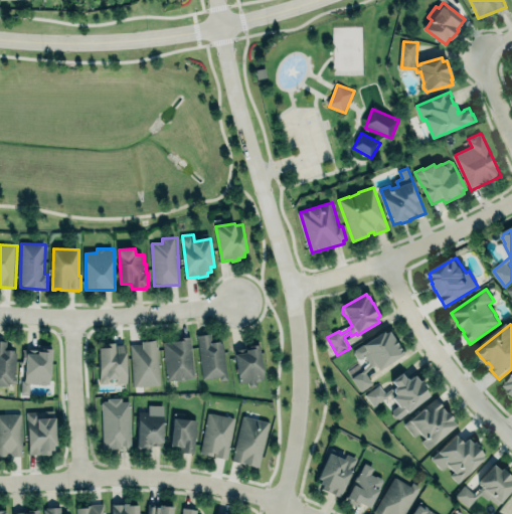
[(390,331),(404,354),(379,370),(377,366),(374,366),(366,373),(374,383),(363,391),(354,378),(363,372),(370,364),(366,356),(362,358),(359,357),(356,354),(356,350),(384,332),(386,333),(390,331)]
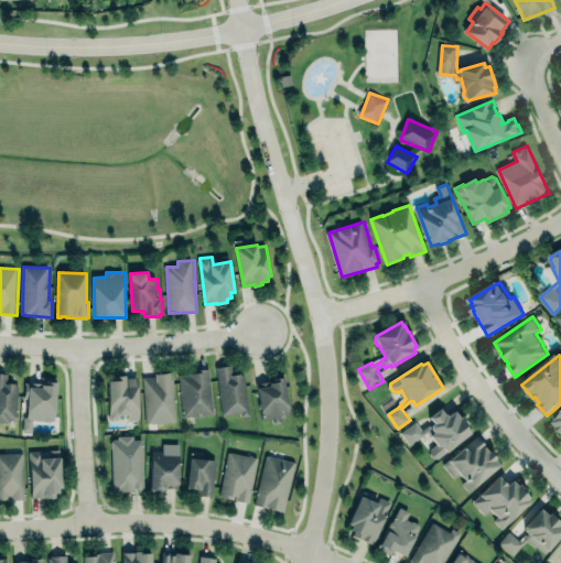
[(218,368),(223,418),(250,415),(247,375),(234,376),(233,367),(218,368)]
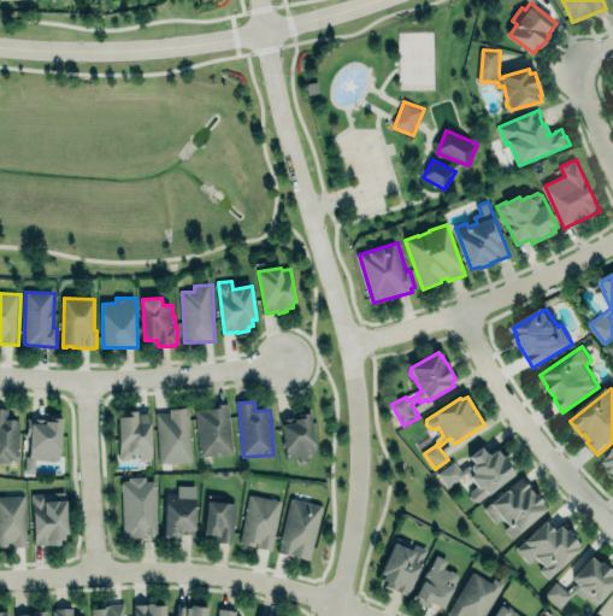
[(198,408),(200,457),(234,455),(231,406),(198,408)]
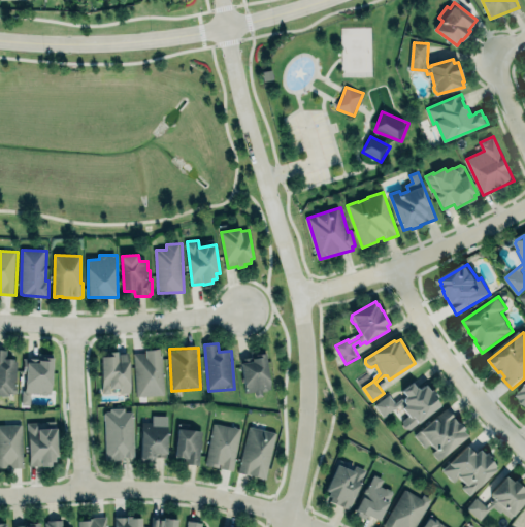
[(146,350),(160,349),(160,352),(163,352),(166,395),(137,397),(135,354),(146,353),(146,350)]
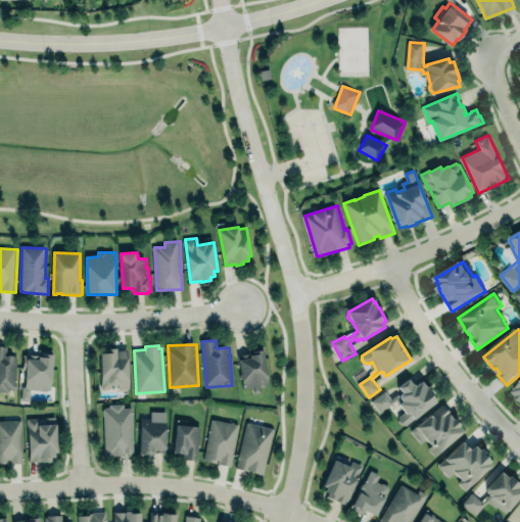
[(8,346),(0,346),(0,391),(17,392),(18,357),(8,357),(8,346)]
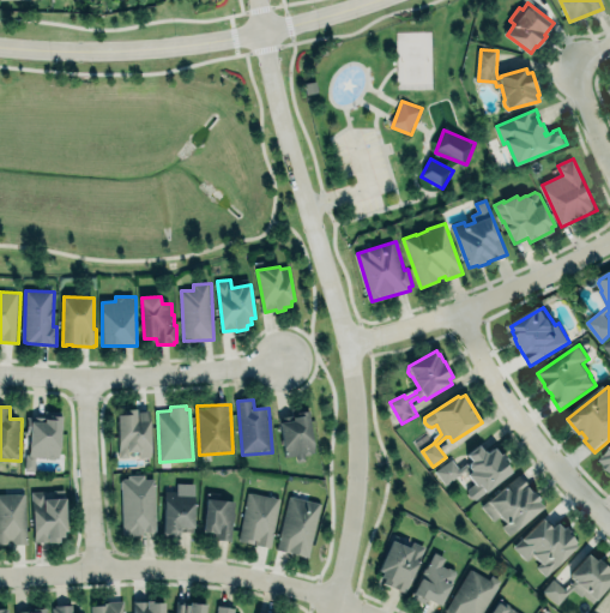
[(150,409),(153,457),(140,457),(140,451),(130,452),(131,457),(121,457),(119,415),(125,415),(125,409),(138,409),(138,410),(150,409)]
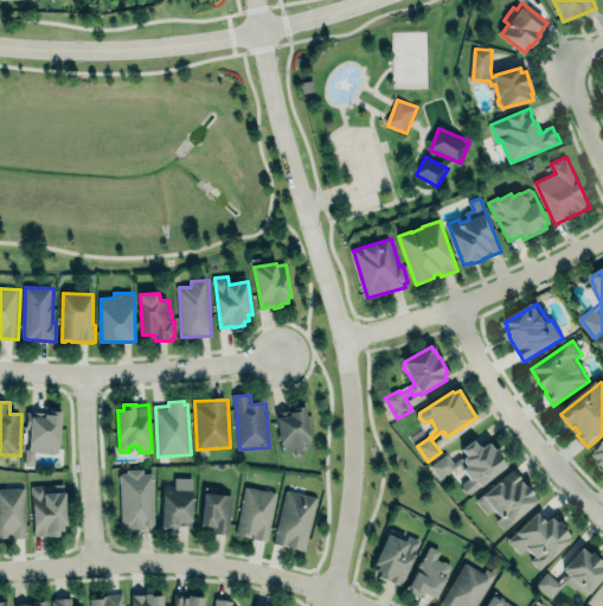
[(46,407),(63,407),(61,453),(57,453),(56,454),(51,454),(50,453),(38,452),(37,466),(26,465),(27,448),(31,448),(32,429),(29,428),(29,412),(46,413),(46,407)]
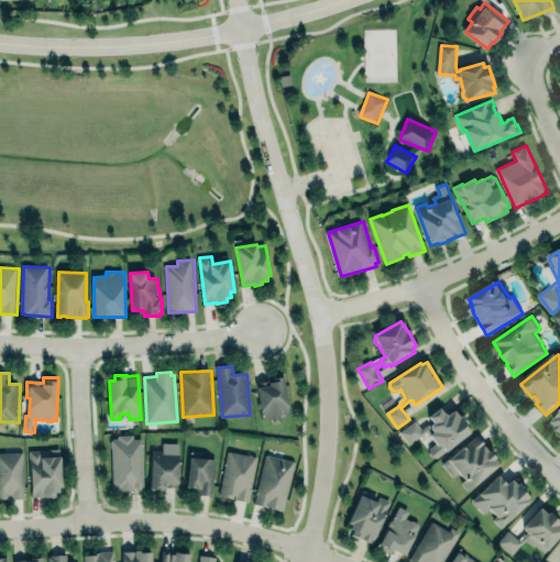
[(284,377),(257,382),(264,420),(272,419),(273,422),(292,419),(284,377)]
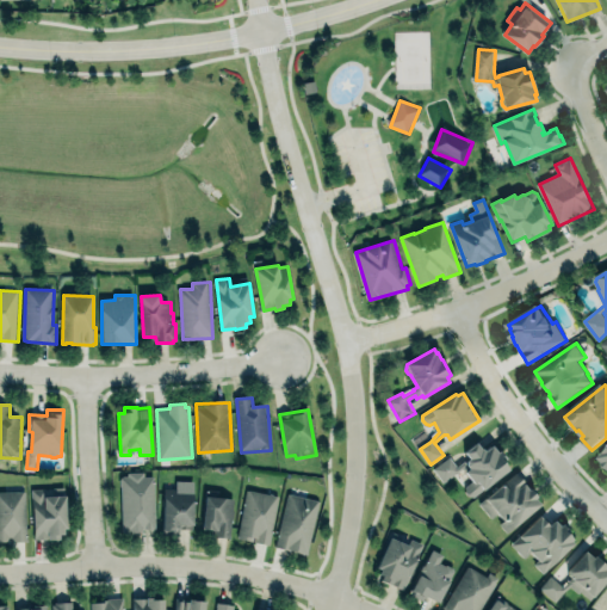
[(472,499),(512,470),(494,445),(484,453),(478,443),(465,453),(470,460),(459,468),(451,457),(435,469),(445,484),(465,469),(475,482),(465,490),(472,499)]
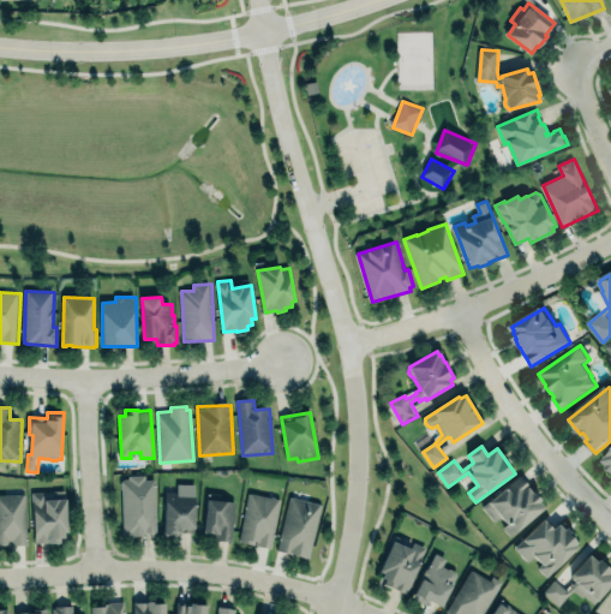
[(123,480),(131,480),(130,476),(147,476),(147,480),(157,480),(159,534),(145,534),(145,536),(130,537),(130,536),(125,536),(124,490),(123,489),(123,480)]
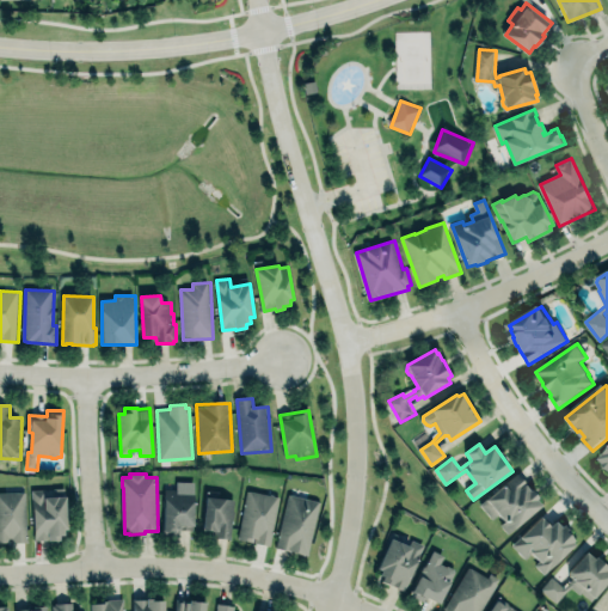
[(519,474),(527,482),(522,486),(523,487),(527,484),(532,490),(533,490),(540,498),(538,500),(544,506),(510,535),(503,525),(507,523),(501,514),(495,520),(481,505),(519,474)]
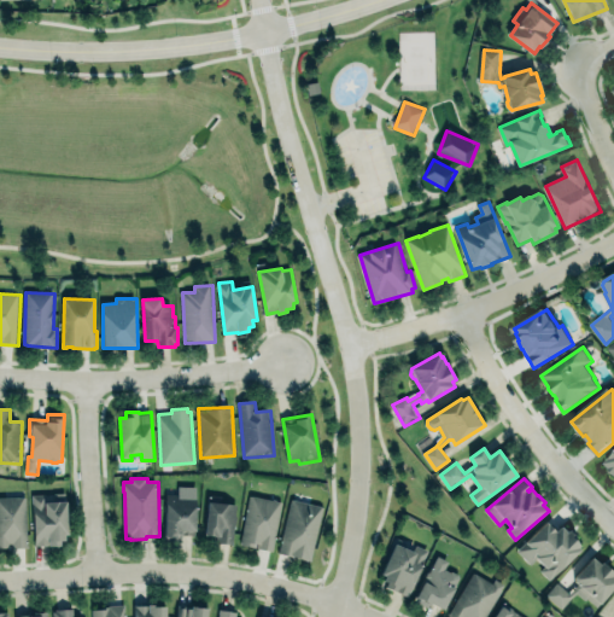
[(169,488),(197,489),(197,495),(198,495),(197,531),(196,531),(196,536),(182,535),(182,534),(177,534),(177,537),(165,537),(167,504),(168,504),(168,494),(169,494),(169,488)]
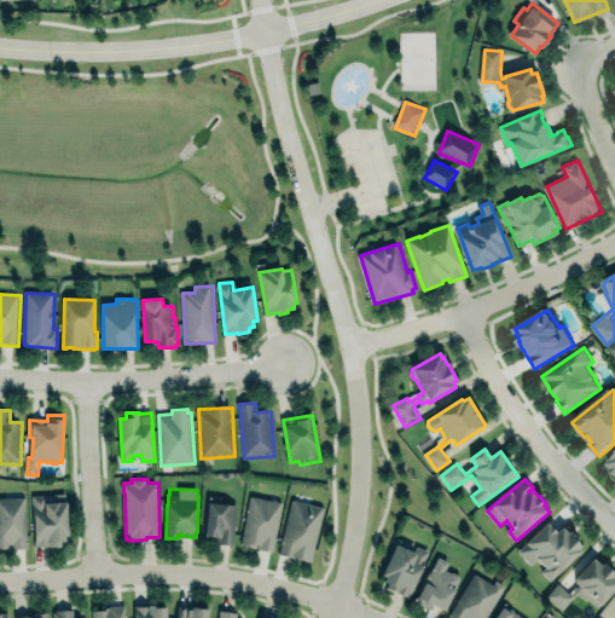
[(36,547),(50,547),(50,548),(63,547),(62,542),(67,542),(67,536),(70,536),(70,533),(69,533),(68,504),(69,504),(68,502),(48,503),(48,495),(34,496),(36,547)]
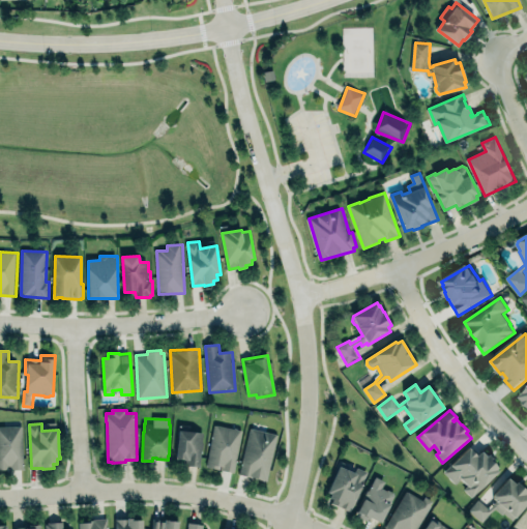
[(215,424),(244,430),(236,473),(223,470),(224,467),(220,466),(220,469),(207,467),(215,424)]
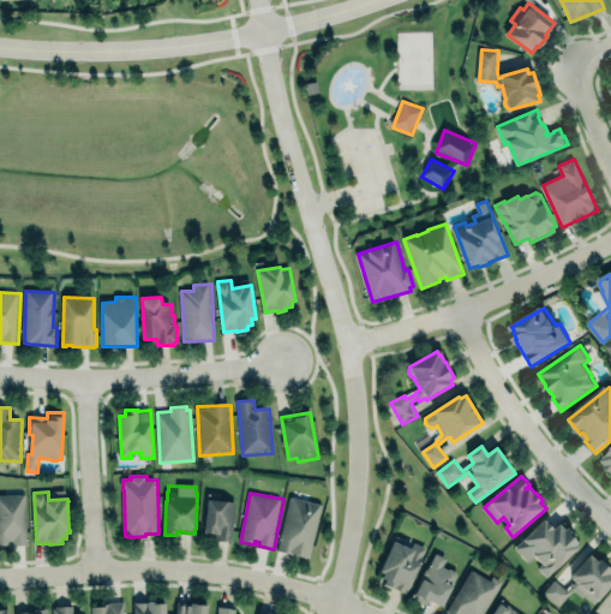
[(0,546),(11,546),(11,541),(13,541),(13,546),(30,546),(28,495),(0,495),(0,546)]
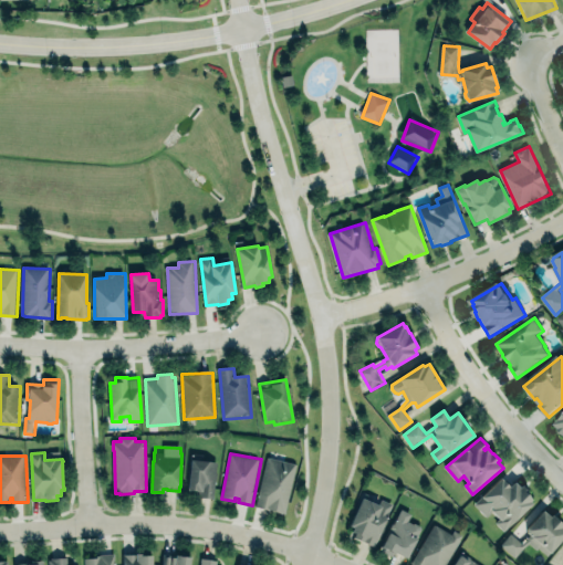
[(285,514),(299,464),(269,457),(256,508),(283,514),(283,513),(285,514)]
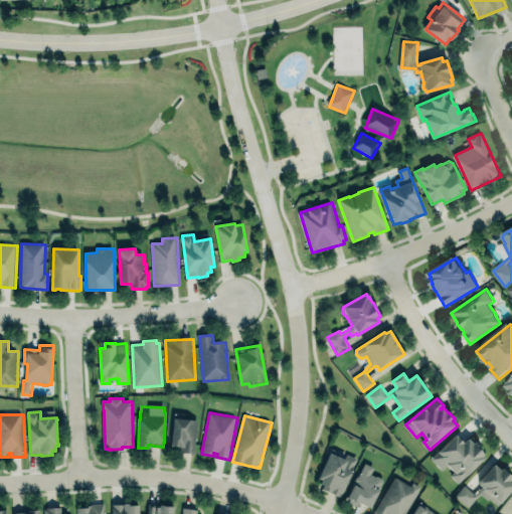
[(196,455),(197,420),(174,419),(172,447),(182,447),(182,454),(196,455)]
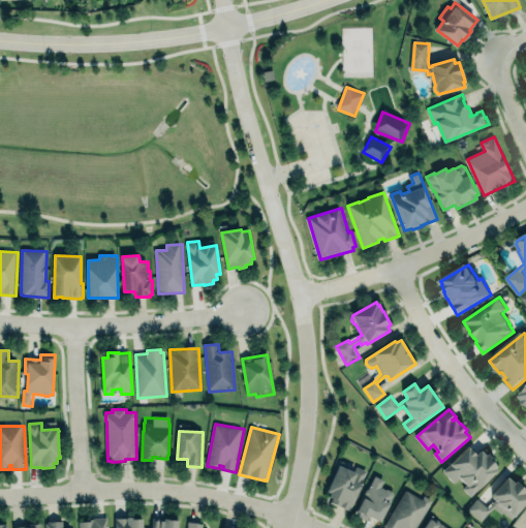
[(443,470),(470,446),(476,455),(483,451),(500,470),(474,496),(471,498),(443,470)]
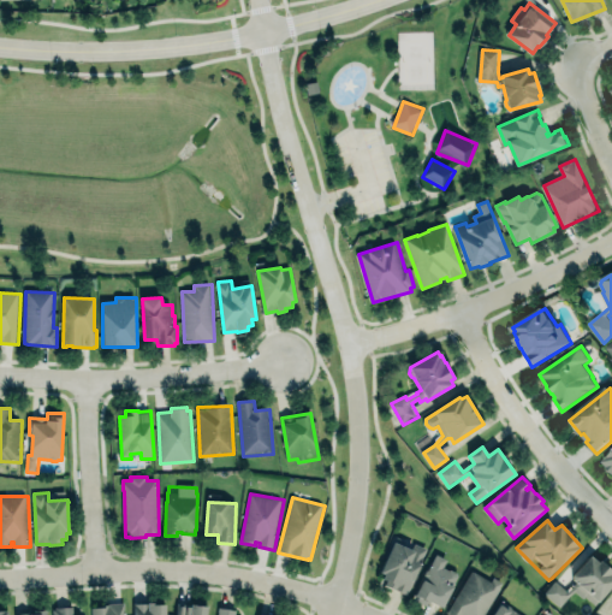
[(428,549),(416,543),(413,550),(396,542),(381,573),(385,574),(382,579),(387,581),(385,586),(397,591),(397,590),(408,595),(428,549)]
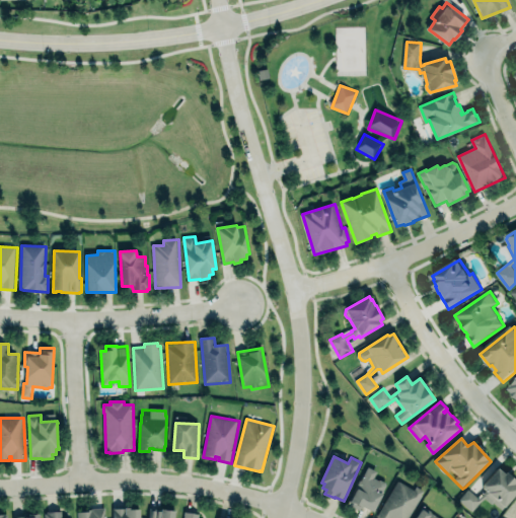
[(369,467),(378,471),(375,477),(388,485),(374,512),(363,507),(361,511),(350,505),(369,467)]
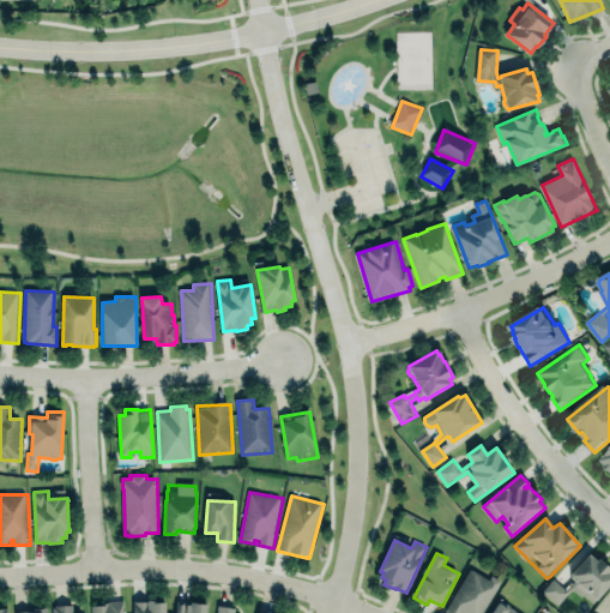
[(572,578),(573,574),(590,554),(598,562),(601,559),(604,562),(603,563),(609,568),(609,587),(596,604),(585,595),(584,596),(575,589),(568,594),(560,606),(544,592),(555,580),(567,590),(575,582),(572,578)]
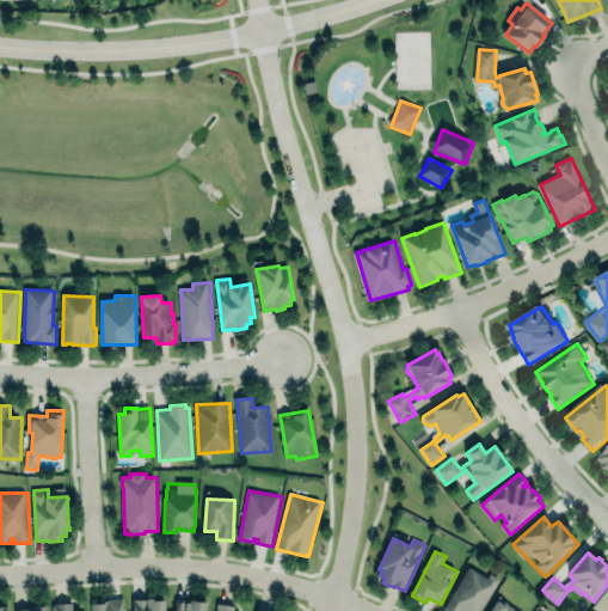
[(471,567),(444,609),(446,610),(483,610),(498,585),(497,584),(501,579),(493,575),(490,580),(471,567)]
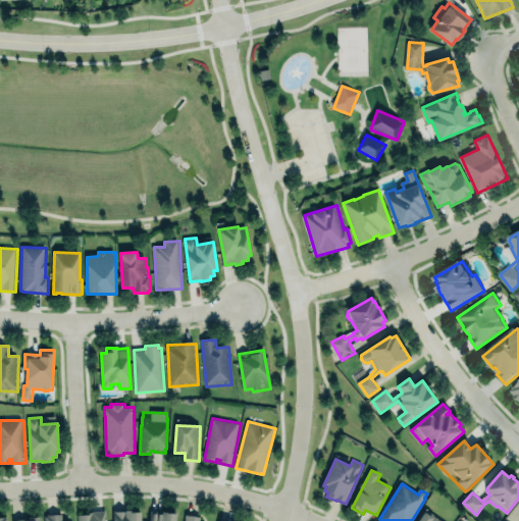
[(419,520),(427,509),(435,514),(434,515),(442,520),(419,520)]
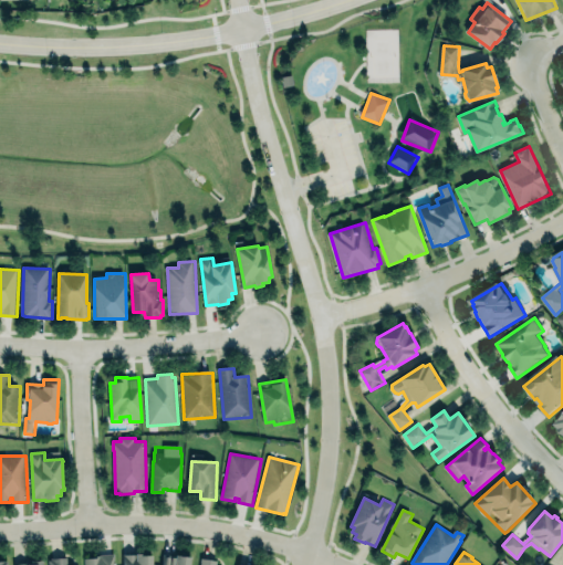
[(154,555),(154,564),(155,564),(125,564),(125,555),(154,555)]
